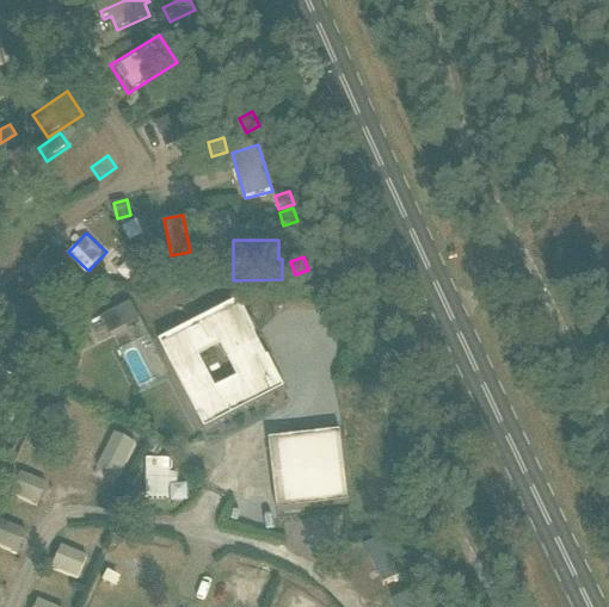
[(102,266),(92,274),(100,284),(110,276),(102,266)]
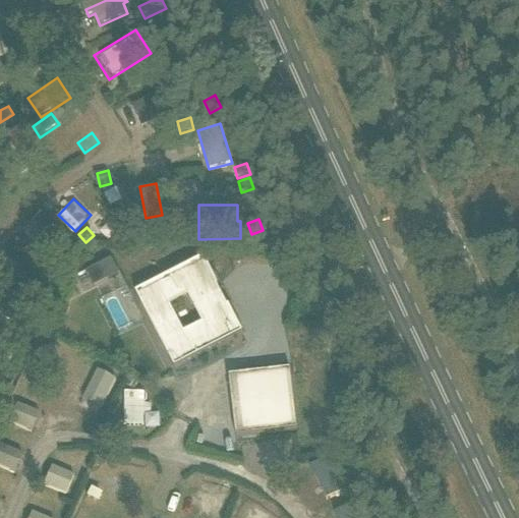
[(74,253),(62,248),(57,263),(69,268),(74,253)]
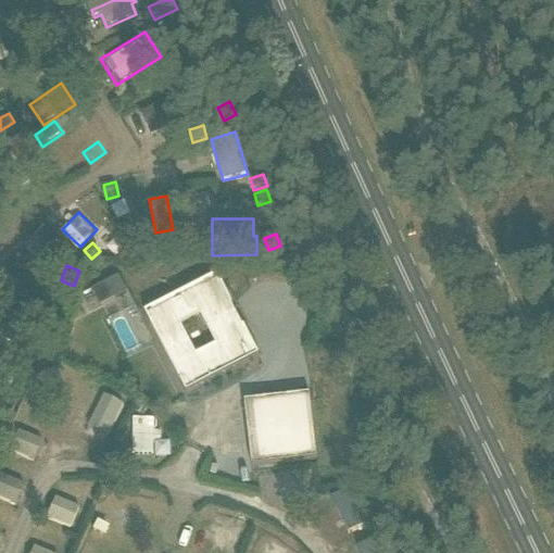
[(200,309),(214,340),(171,361),(177,375),(175,375),(181,389),(247,357),(246,355),(250,353),(251,355),(257,352),(243,321),(240,322),(229,300),(233,299),(217,267),(141,304),(148,317),(149,316),(155,330),(200,309)]
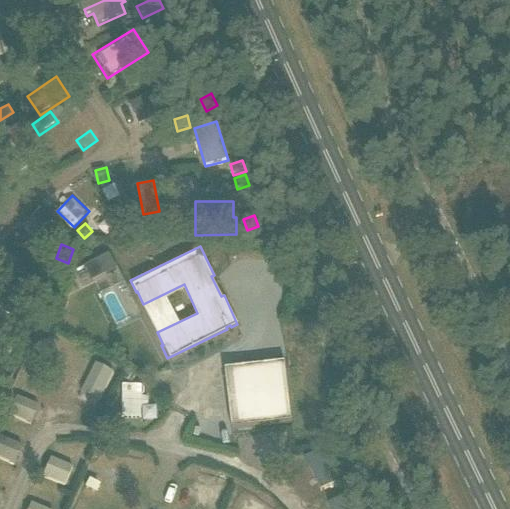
[(18,259),(7,254),(3,262),(14,267),(18,259)]
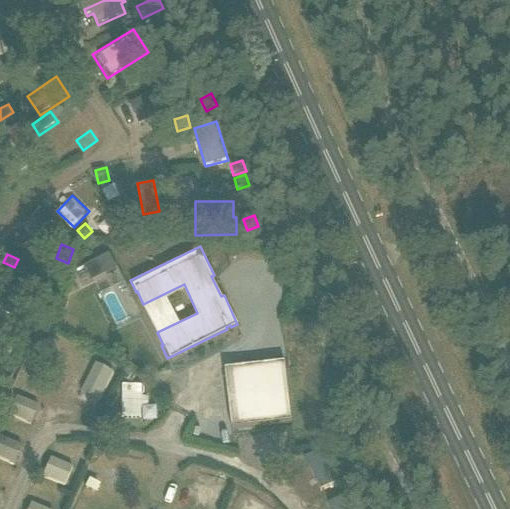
[(64,298),(61,307),(68,309),(71,301),(64,298)]
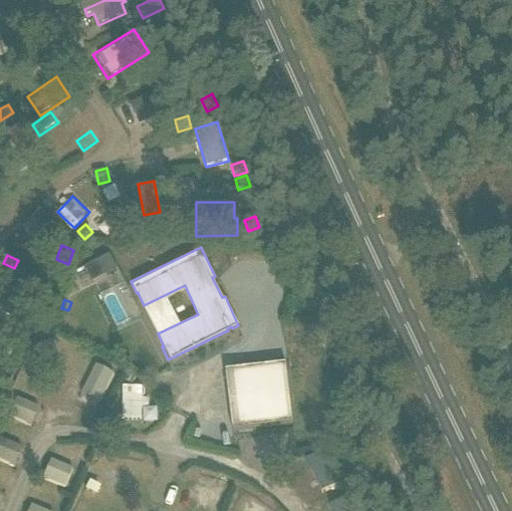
[(0,330),(0,362),(10,368),(24,344),(0,330)]
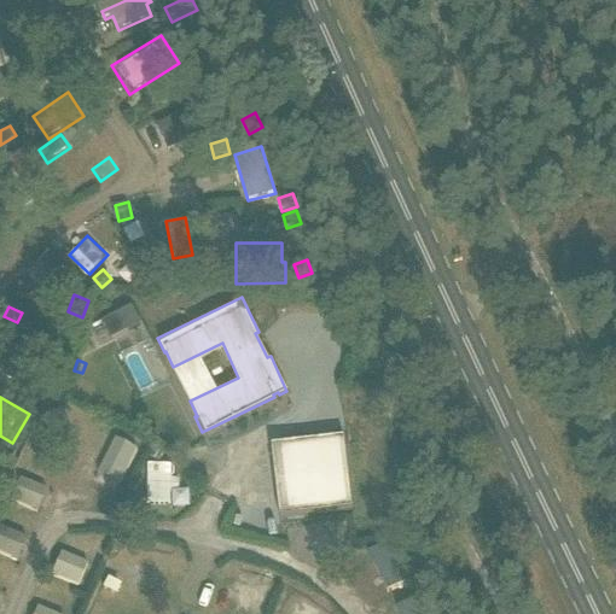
[(114,436),(99,472),(125,481),(138,444),(114,436)]
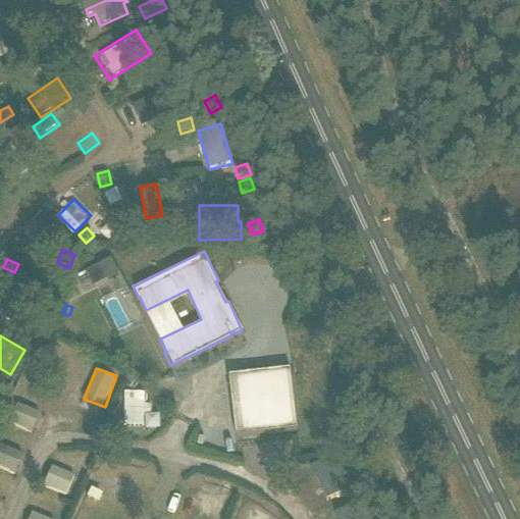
[(292,370),(232,377),(239,436),(299,429),(292,370)]
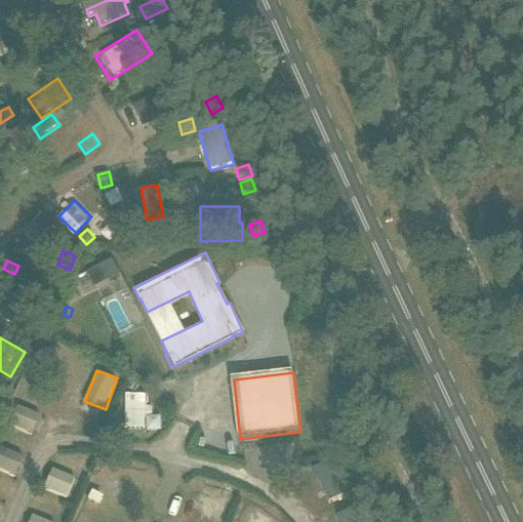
[(134,382),(130,388),(136,392),(141,385),(134,382)]
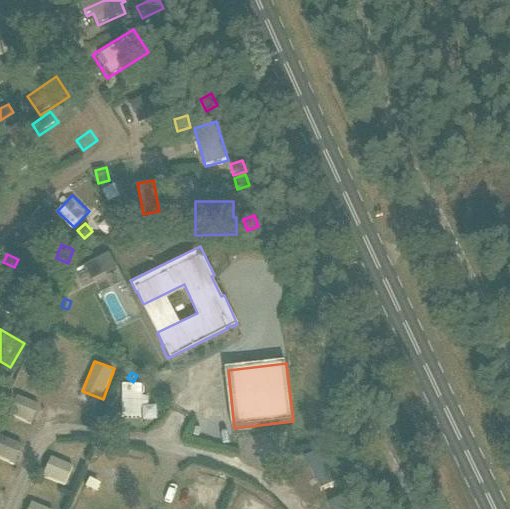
[(0,380),(0,385),(10,391),(15,382),(3,375),(0,380)]
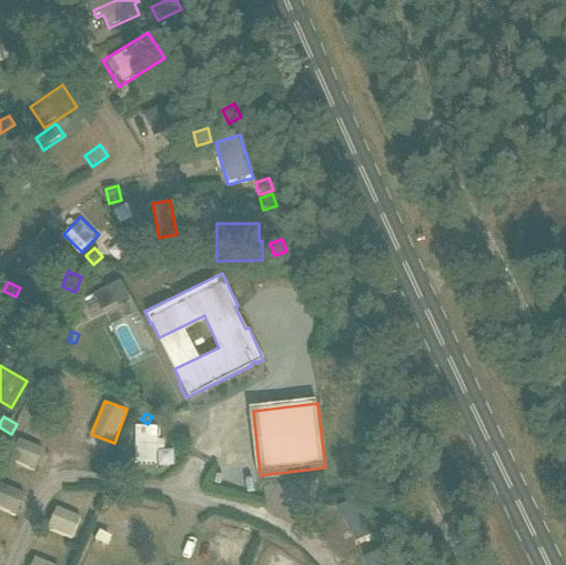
[(135,462),(174,463),(175,450),(158,450),(158,425),(137,425),(135,462)]
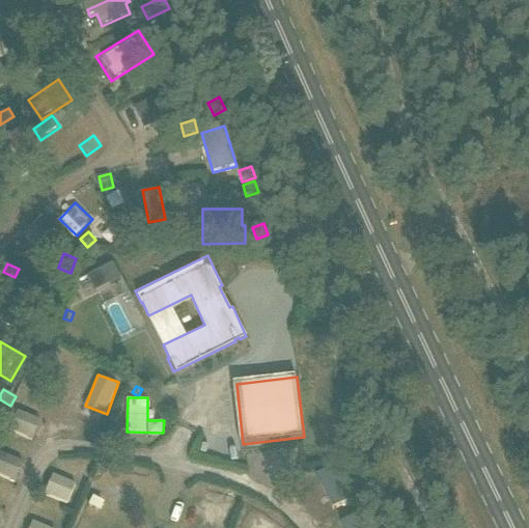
[(34,436),(38,416),(16,411),(10,431),(34,436)]
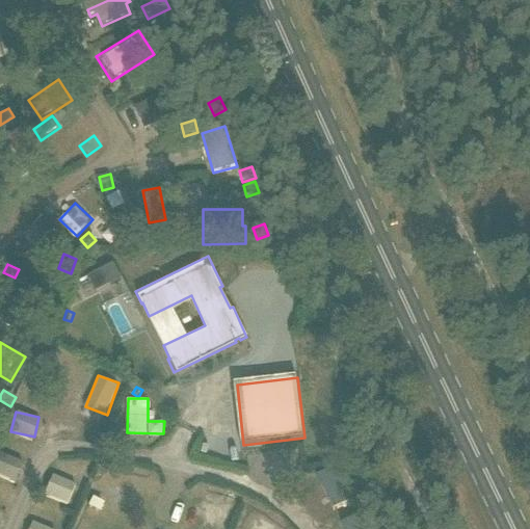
[(0,451),(0,474),(16,480),(23,458),(0,451)]
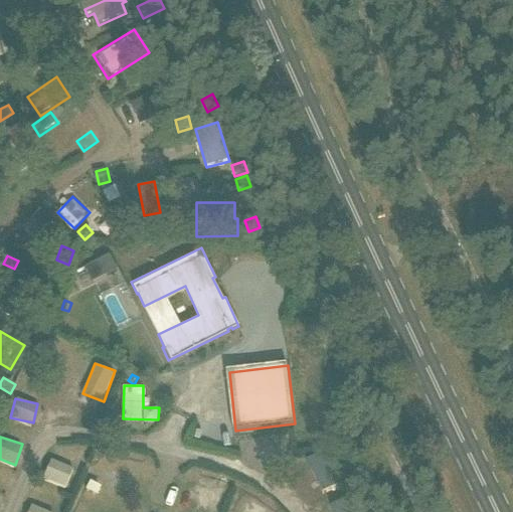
[(66,486),(73,466),(53,459),(46,479),(66,486)]
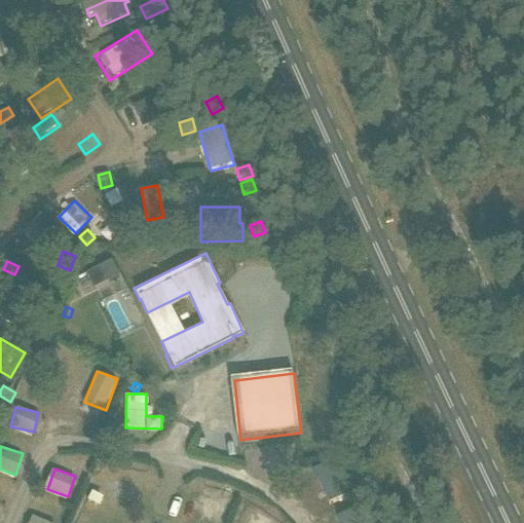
[(319,512),(346,499),(336,477),(307,490),(319,512)]
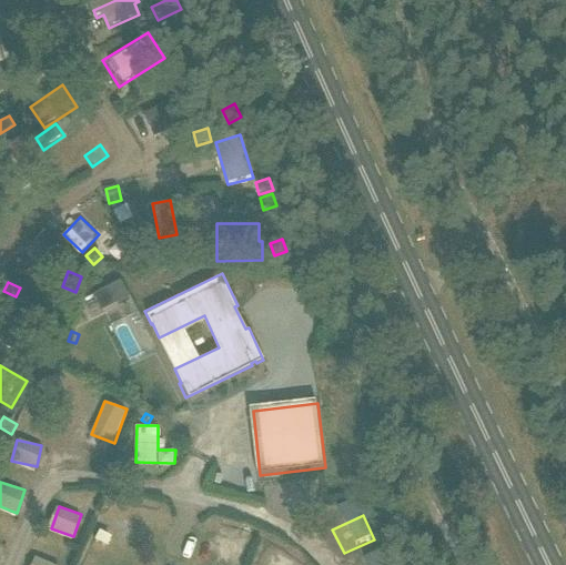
[(229,534),(223,552),(243,558),(249,540),(229,534)]
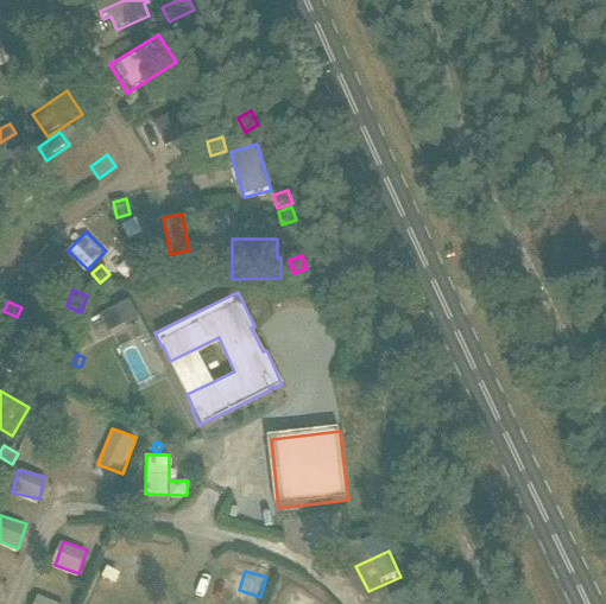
[(36,593),(31,603),(63,603),(64,603),(36,593)]
